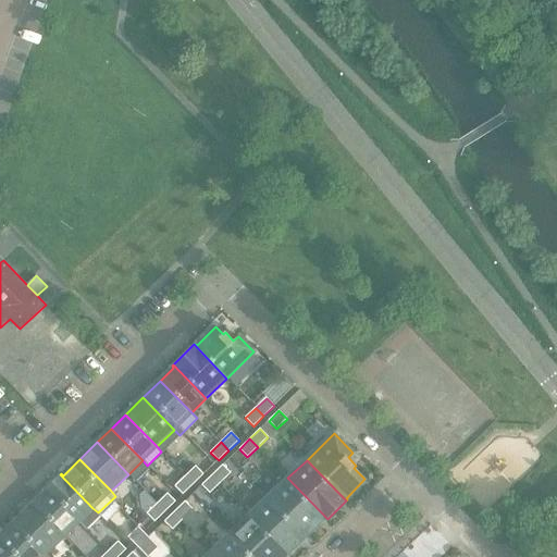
[(220,483),(231,473),(223,465),(212,475),(220,483)]
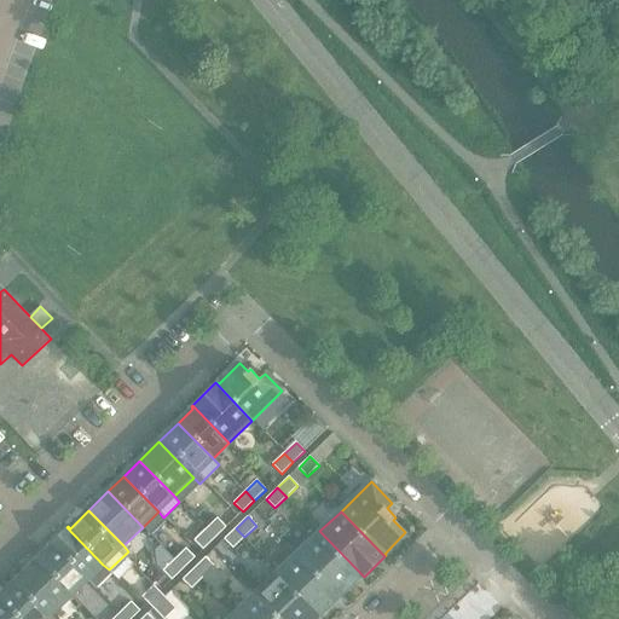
[(215,538),(226,527),(218,518),(206,530),(215,538)]
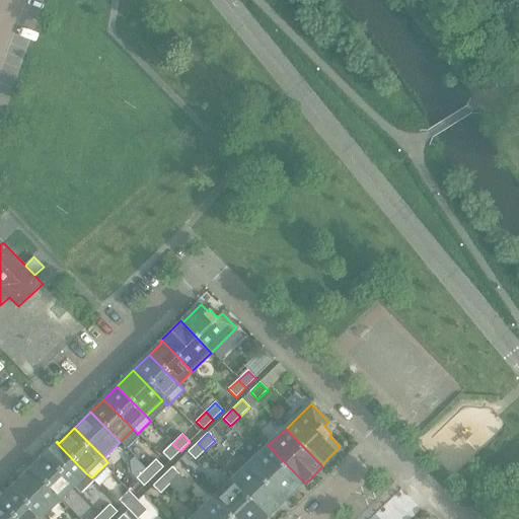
[(86,473),(56,442),(43,454),(73,487),(86,473)]
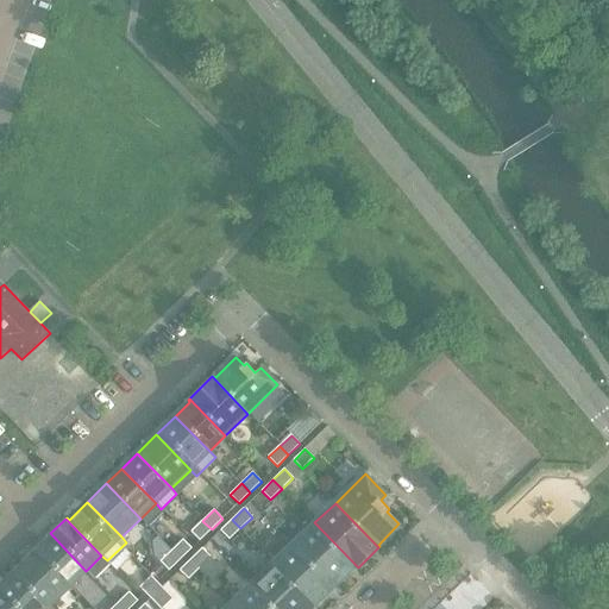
[(230,540),(240,528),(232,520),(220,531),(230,540)]
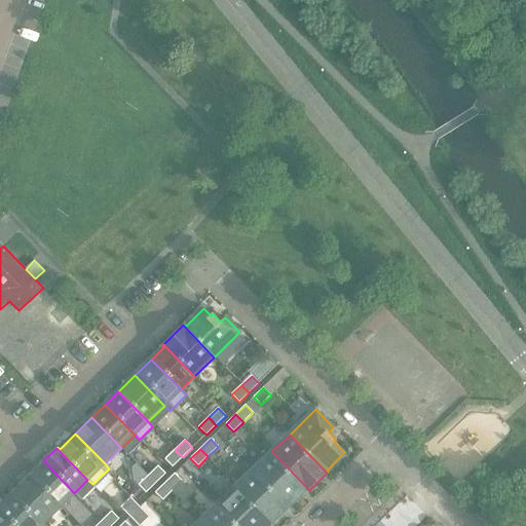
[(173,467),(183,457),(175,450),(165,459),(173,467)]
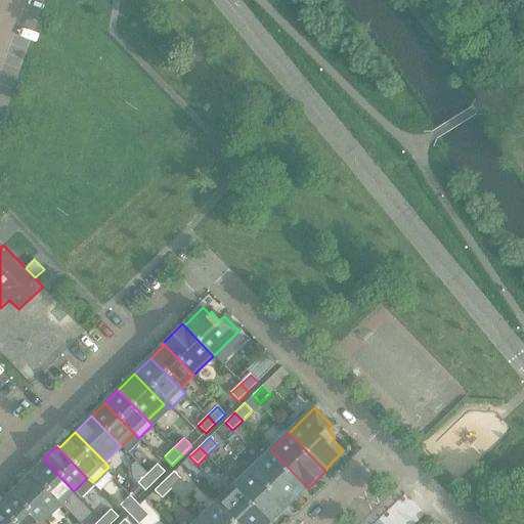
[(308,488),(270,449),(253,467),(289,504),(306,487),(307,489),(308,488)]
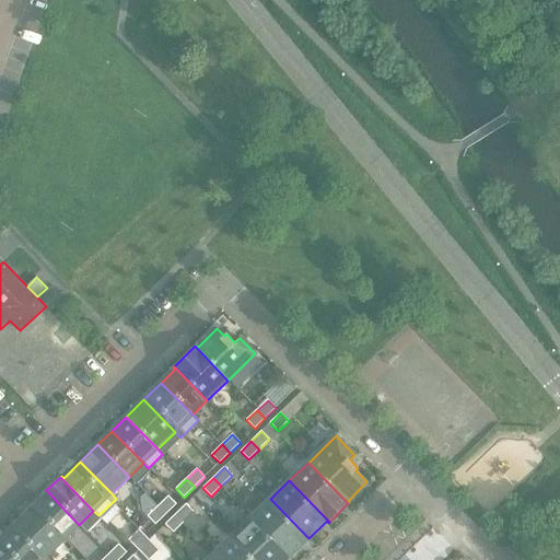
[(79,525),(46,490),(45,492),(47,493),(31,510),(61,541),(79,525)]
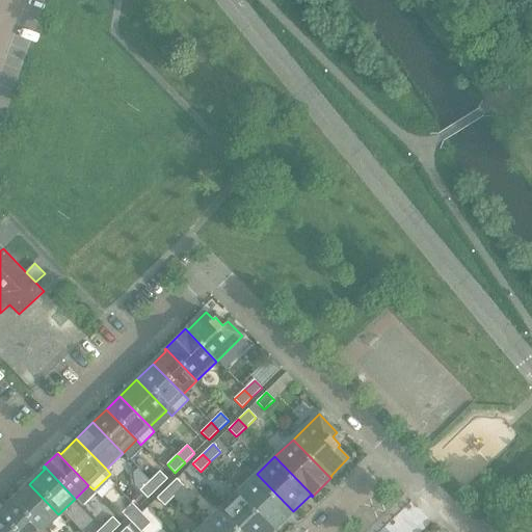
[(158,489),(167,479),(160,472),(150,481),(158,489)]
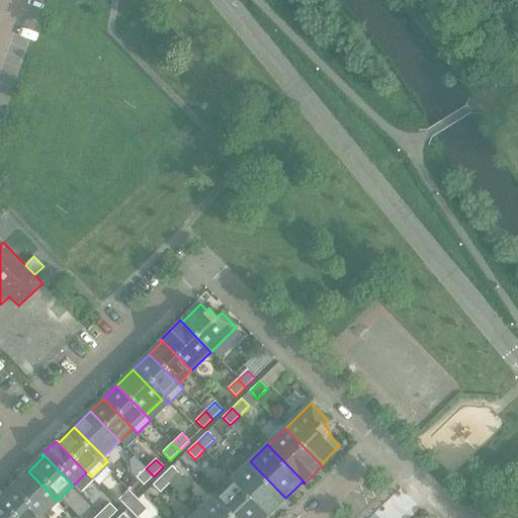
[(285,498),(250,461),(233,479),(268,515),(285,498)]
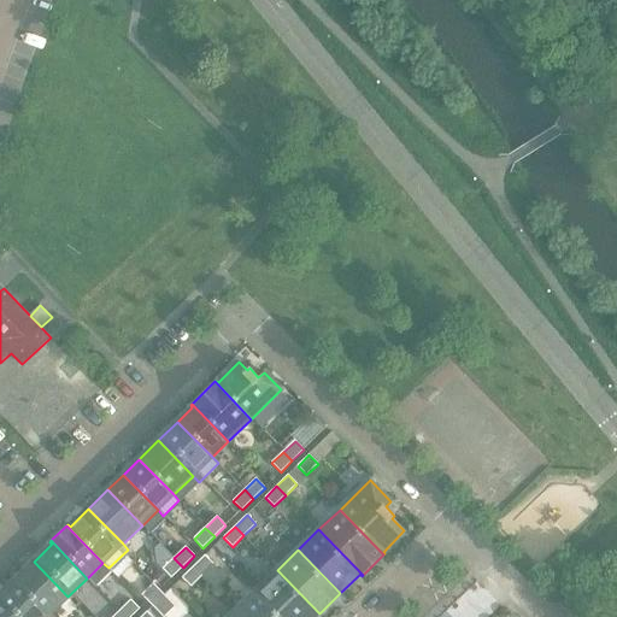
[(203,576),(215,564),(205,556),(194,566),(203,576)]
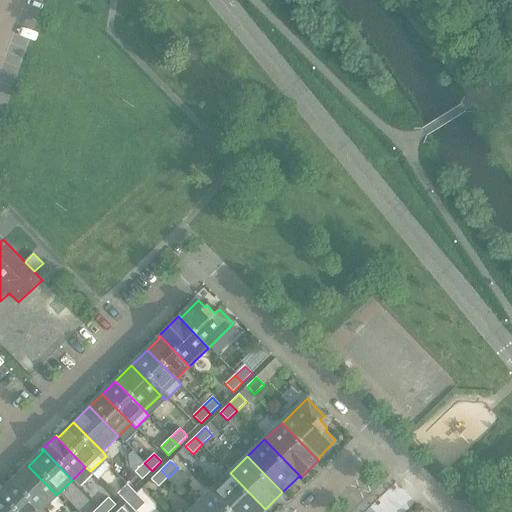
[(142,480),(152,471),(144,463),(135,472),(142,480)]
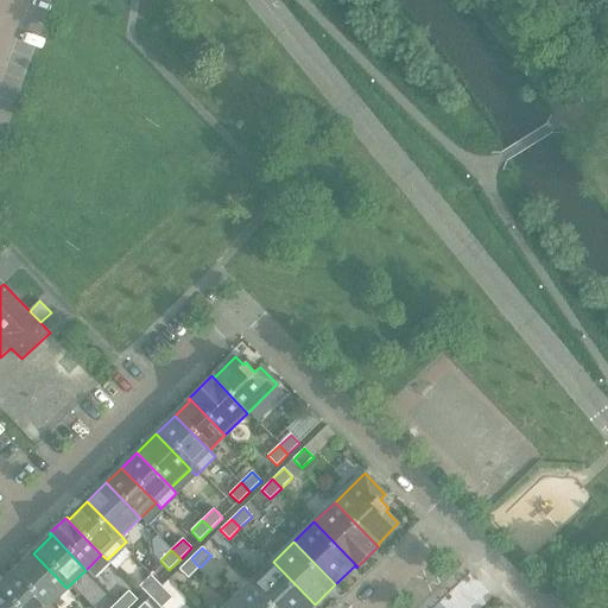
[(67,588),(33,553),(13,572),(48,607),(67,588)]
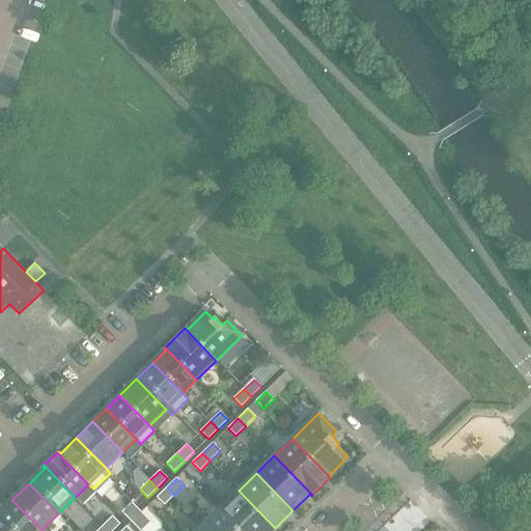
[(164,505),(174,496),(167,487),(157,497),(164,505)]
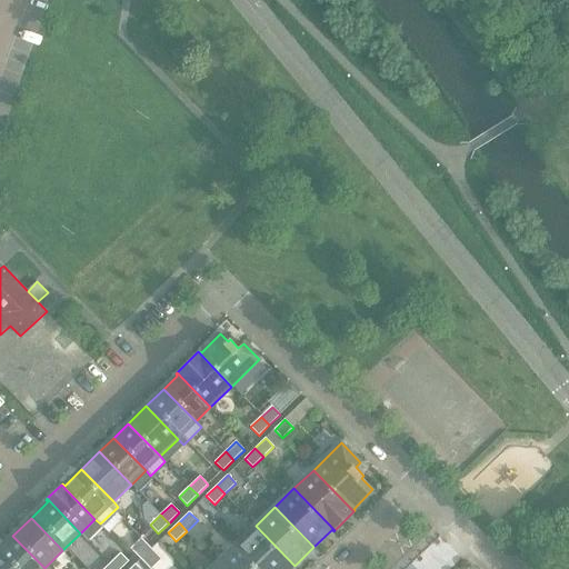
[(290,568),(295,566),(256,526),(237,545),(260,568),(290,568)]
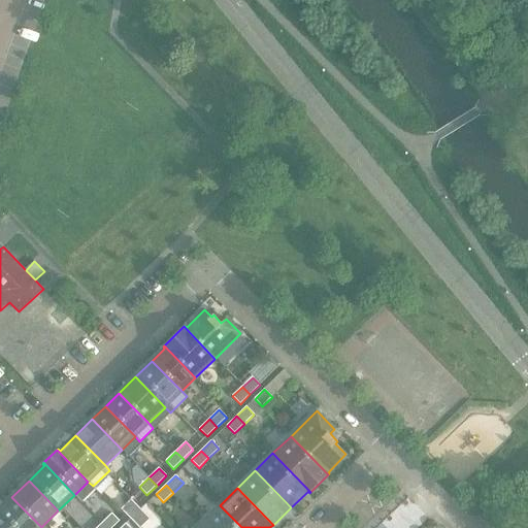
[(40,527),(41,527),(11,497),(0,507),(0,510),(17,527),(40,527)]
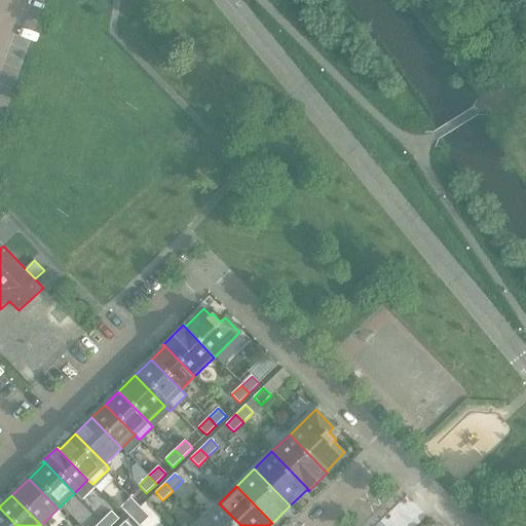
[(127,515),(138,505),(130,497),(120,508),(127,515)]
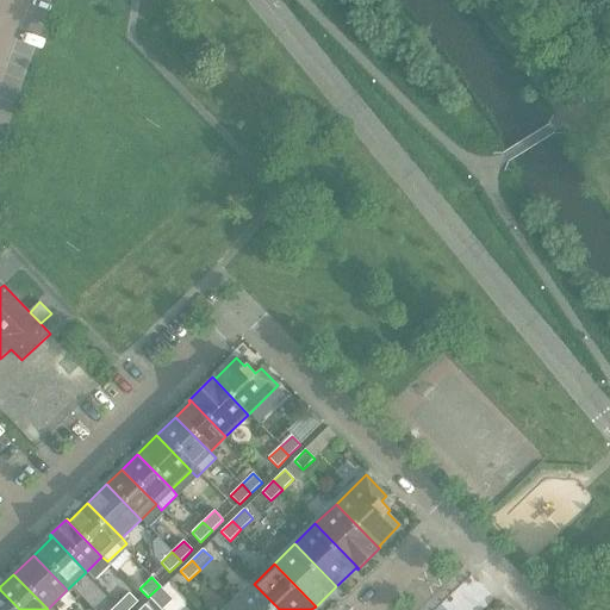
[(279,609),(254,584),(234,603),(240,609),(279,609)]
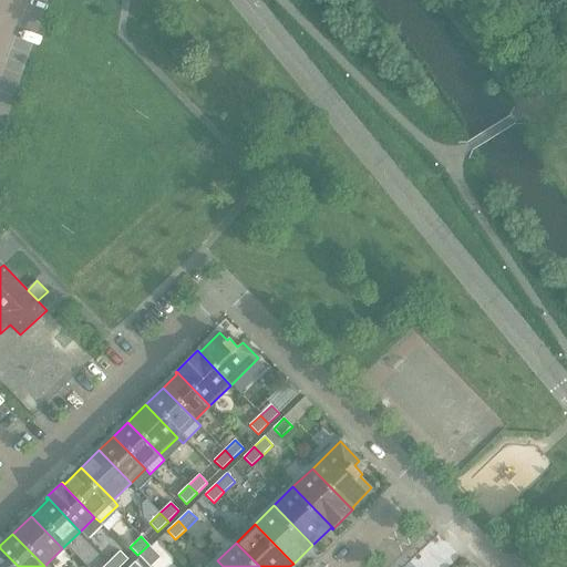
[(146,564),(157,553),(148,545),(137,555),(146,564)]
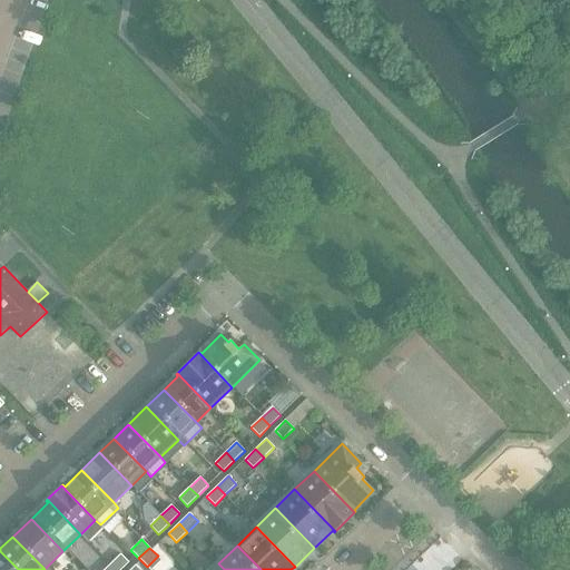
[(18,569),(0,551),(0,569),(18,569)]
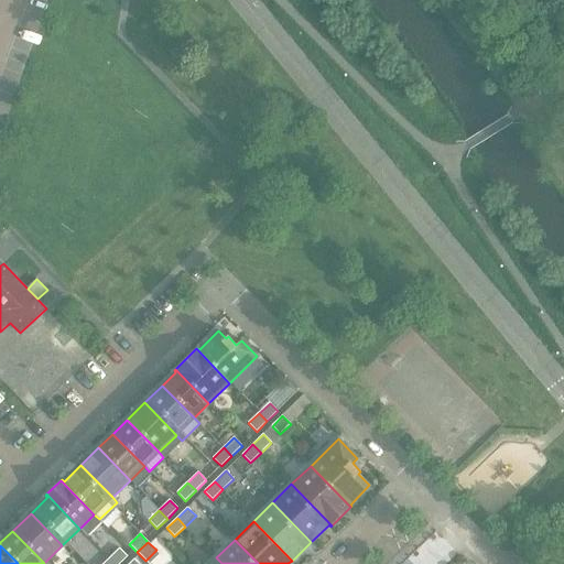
[(114,563),(120,563),(128,556),(120,549),(109,559),(114,563)]
